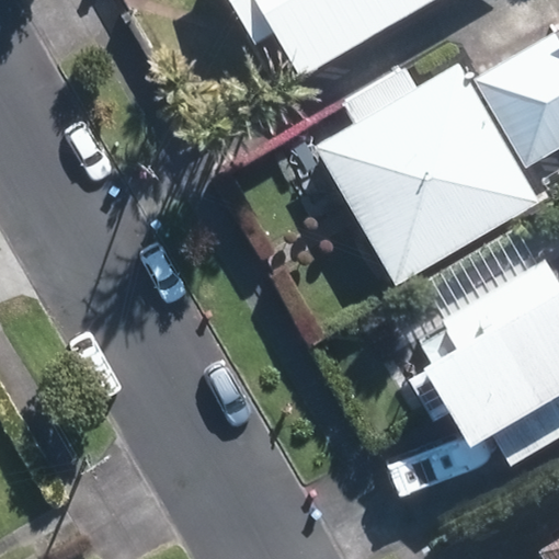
[(229,0),(265,58),(282,48),(299,78),(431,0),(229,0)]
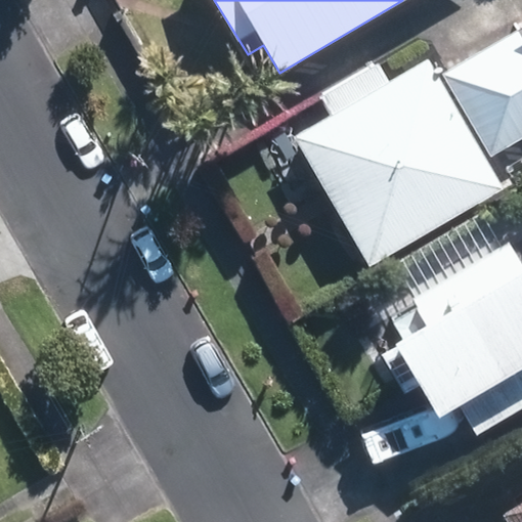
[(521,32),(446,75),(490,154),(521,135),(521,6),(519,7),(521,11),(521,32)]
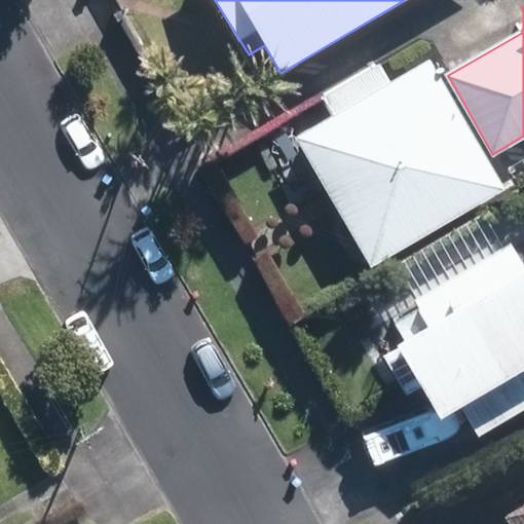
[(507,191),(431,59),(294,137),(370,269),(507,191)]
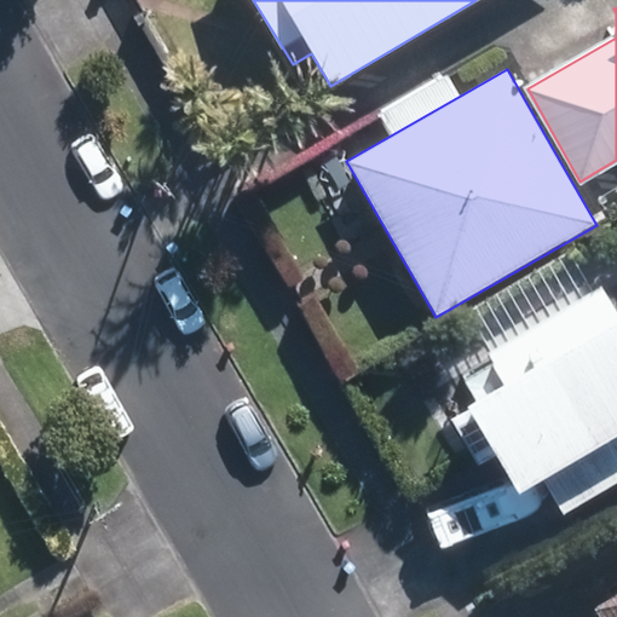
[(543,477),(564,512),(616,479),(616,305),(606,288),(492,356),(508,381),(471,404),(522,489),(543,477)]
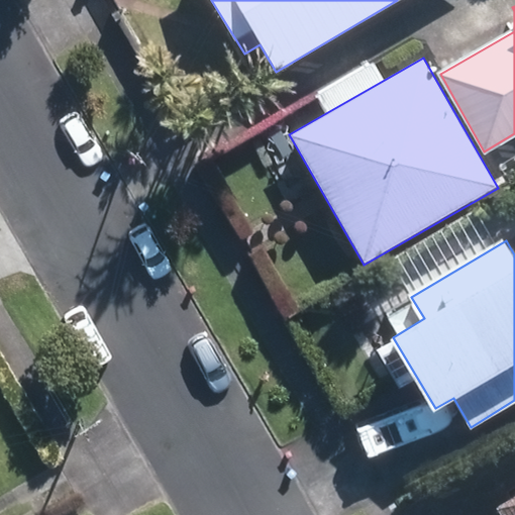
[(514,480),(470,509),(473,514),(514,514),(514,480)]
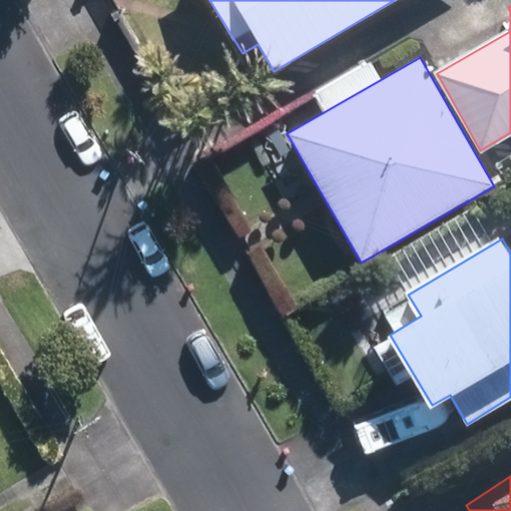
All buildings are outlined.
